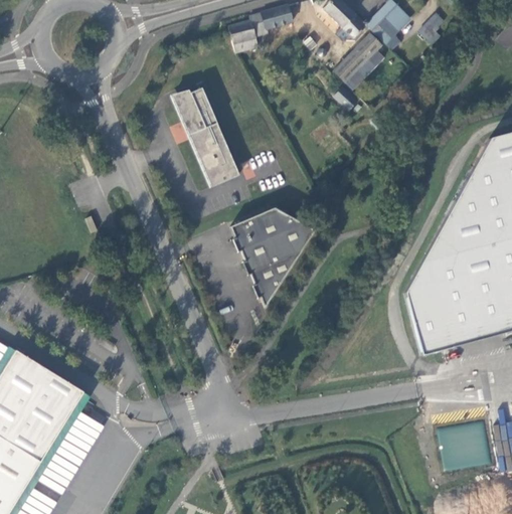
[(332,0),(323,9),(355,42),(368,31),(370,30),(386,45),(393,37),(409,20),(388,0),(379,0),(362,17),(359,13),(356,16),(340,0),(332,0)]
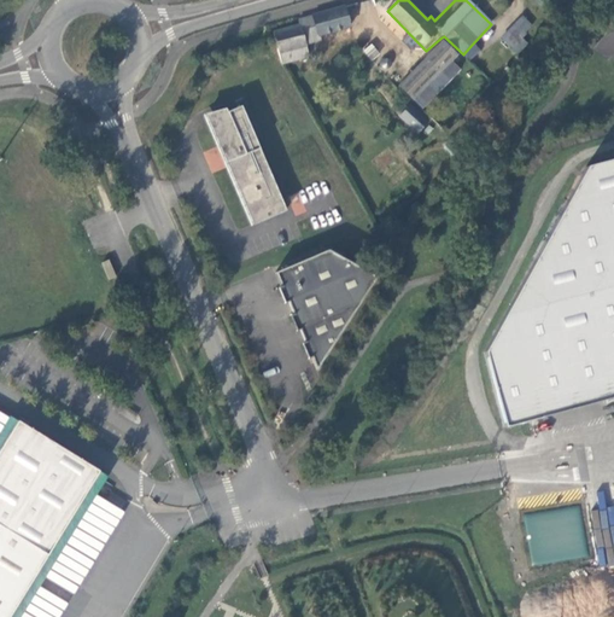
[(303,25),(275,33),(278,39),(284,63),(311,56),(308,44),(322,40),(321,35),(352,27),(346,6),(315,17),(316,18),(300,21),(303,25)]
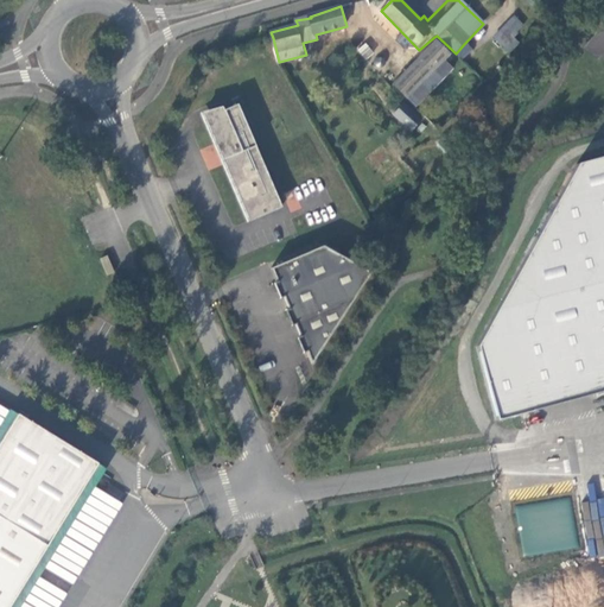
[(513,52),(523,40),(517,35),(528,23),(516,13),(495,37),(513,52)]
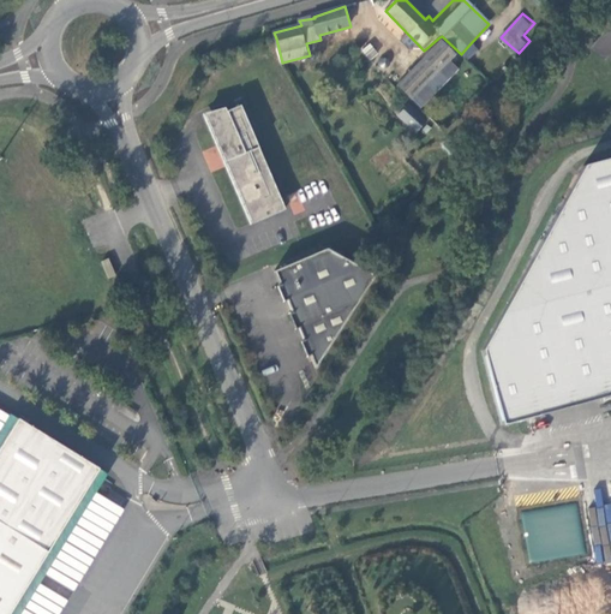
[(443,41),(399,85),(413,100),(453,63),(459,55),(443,41)]
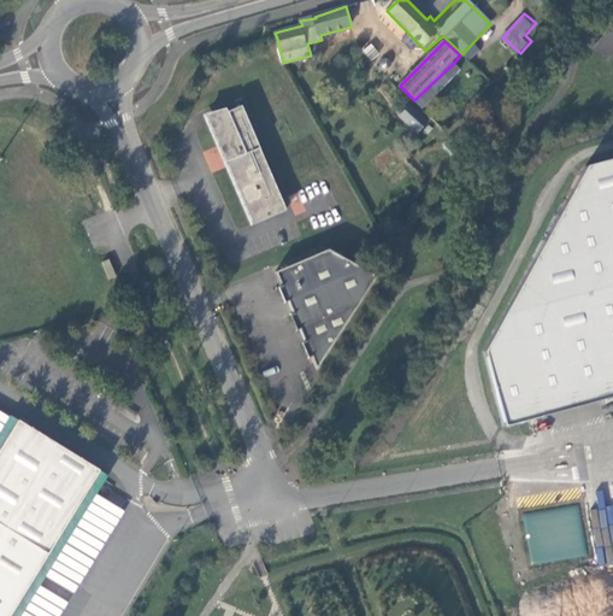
[(365,52),(377,59),(384,50),(371,42),(365,52)]
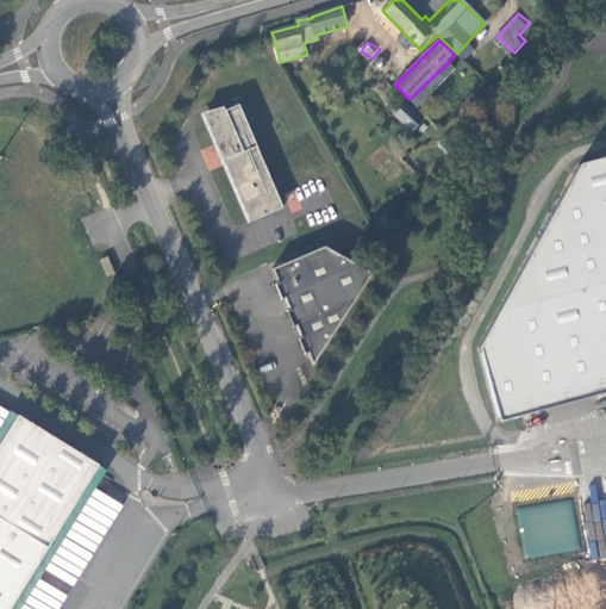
[(472,51),(466,44),(457,54),(463,60),(472,51)]
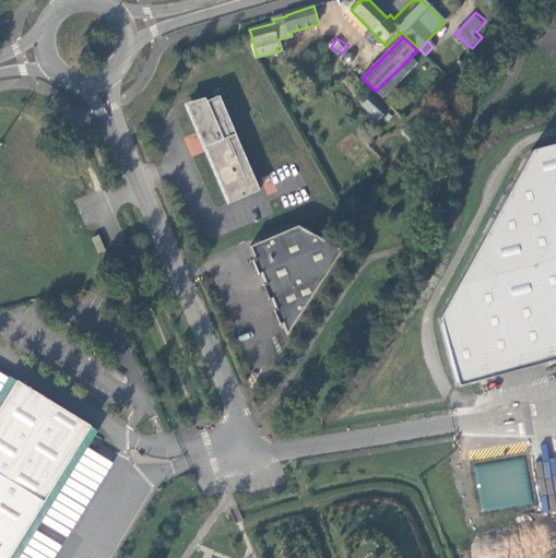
[(352,49),(350,50),(347,52),(347,56),(350,58),(352,59),(355,57),(356,55),(356,52),(354,50),(352,49)]
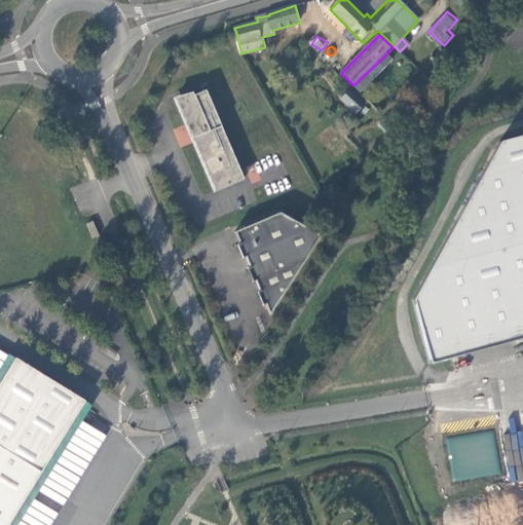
[(396,62),(387,53),(353,85),(362,94),(396,62)]
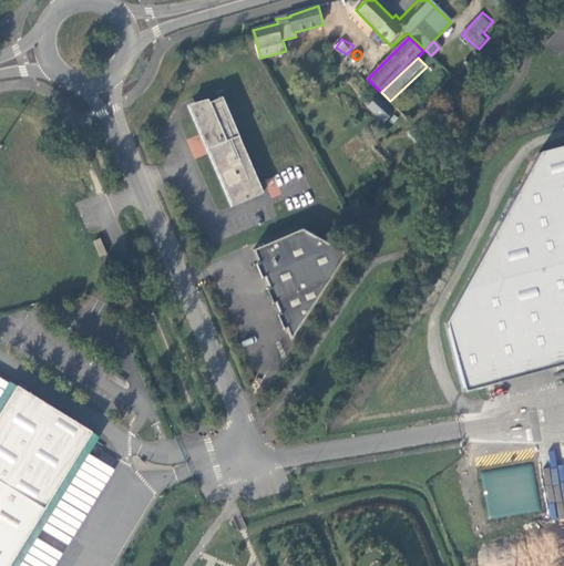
[(266,193),(224,96),(196,110),(237,204),(266,193)]
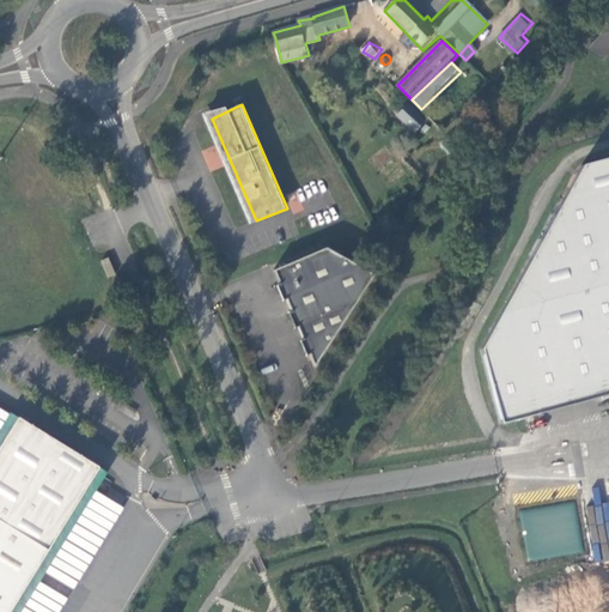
[(408,104),(399,114),(416,131),(426,122),(408,104)]
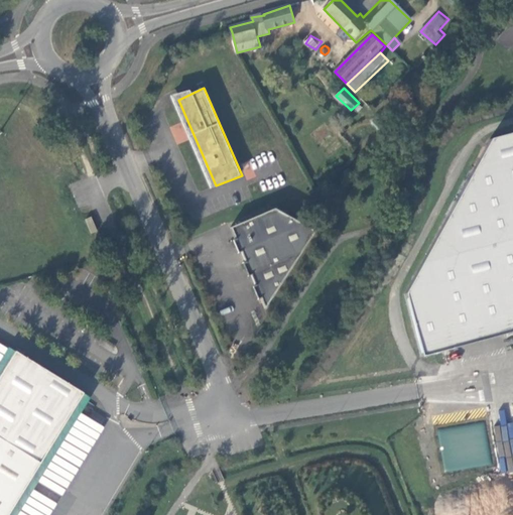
[(182,123),(173,125),(179,143),(188,140),(182,123)]
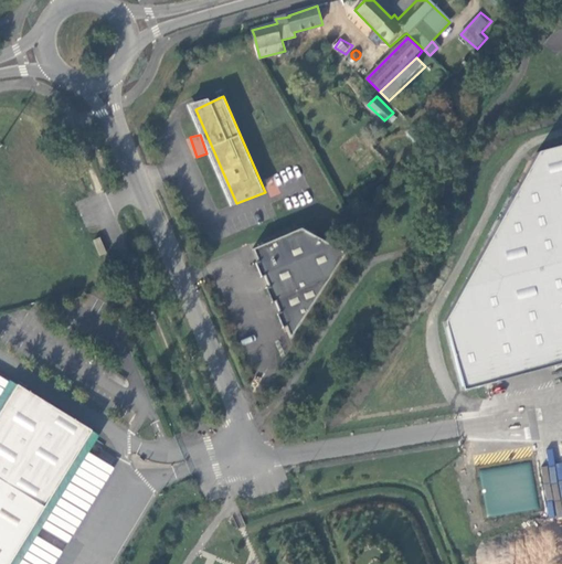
[(561,146),(539,152),(445,320),(464,390),(561,363),(561,146)]
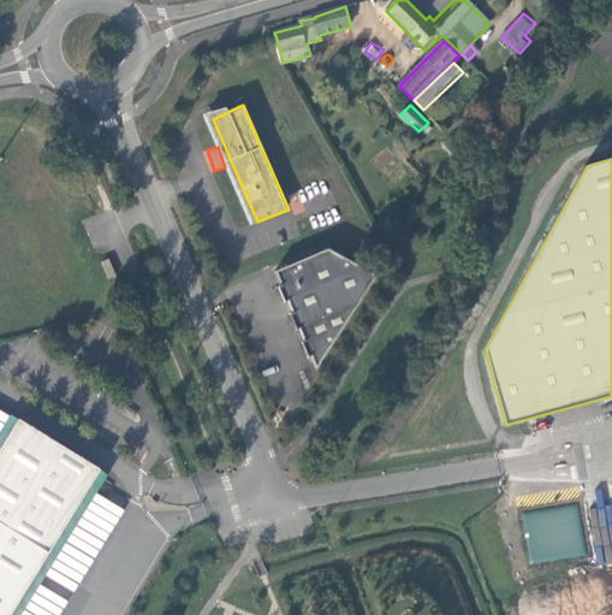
[(327,248),(275,271),(319,367),(375,276),(373,271),(327,248)]
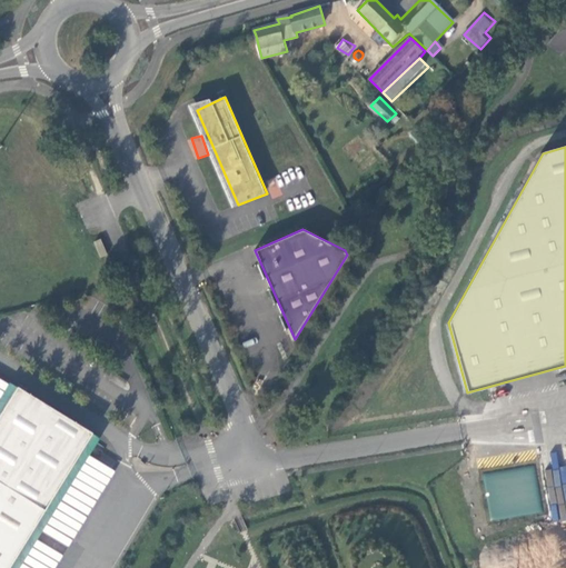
[(103,239),(97,242),(103,257),(110,255),(103,239)]
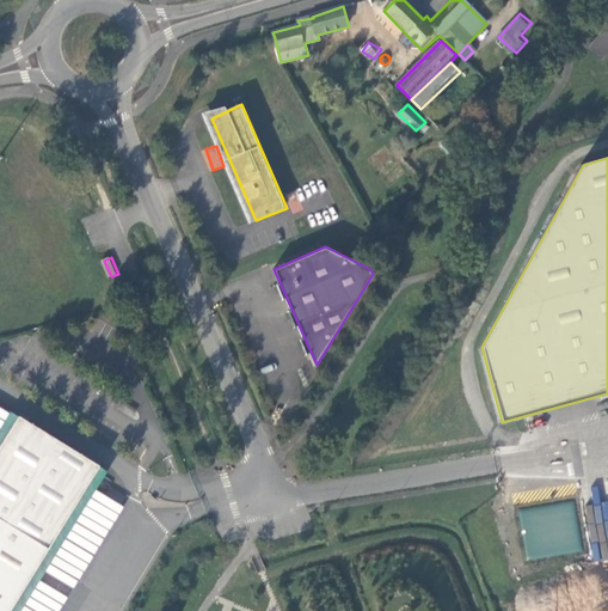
[(11,417),(0,437),(0,610),(11,610),(98,469),(11,417)]
